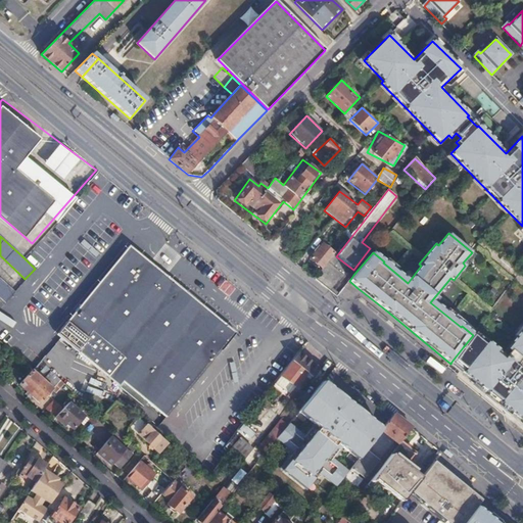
[(315,265),(322,255),(331,264),(337,254),(321,241),(306,257),(315,265)]
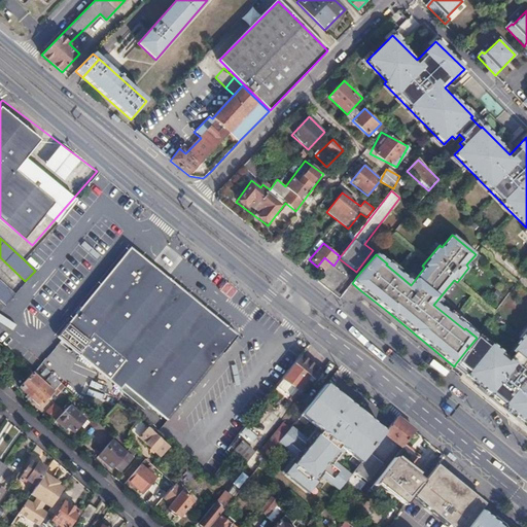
[(185,292),(149,262),(146,267),(130,254),(64,336),(82,351),(79,355),(101,373),(104,369),(125,385),(121,389),(144,408),(148,405),(167,419),(233,338),(196,308),(200,303),(185,291),(185,292)]
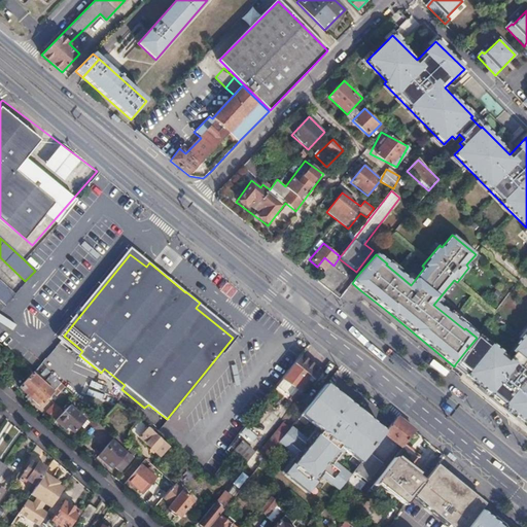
[(325,273),(331,264),(324,258),(318,268),(325,273)]
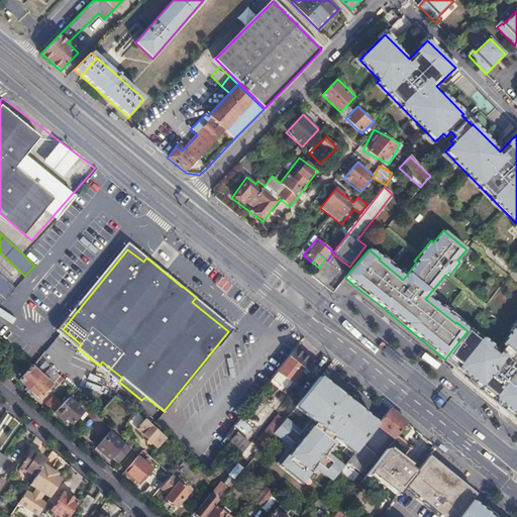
[(0,293),(5,298),(14,288),(0,275),(0,293)]
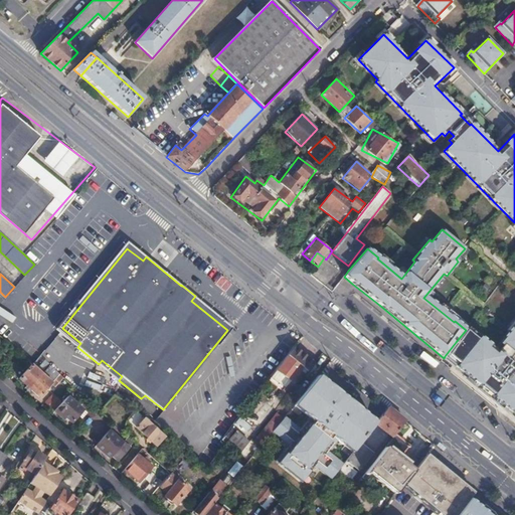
[(445,356),(453,363),(514,415),(514,320),(497,342),(501,345),(497,350),(478,334),(469,326),(466,330),(456,342),(445,356)]
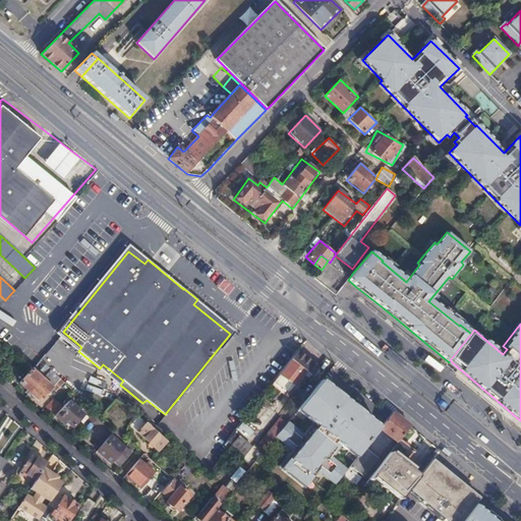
[(311,363),(296,351),(273,382),(287,393),(304,372),(311,363)]
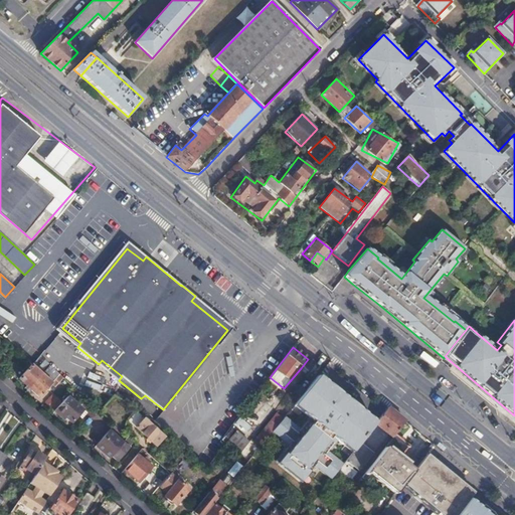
[(313,363),(308,359),(301,368),(306,372),(313,363)]
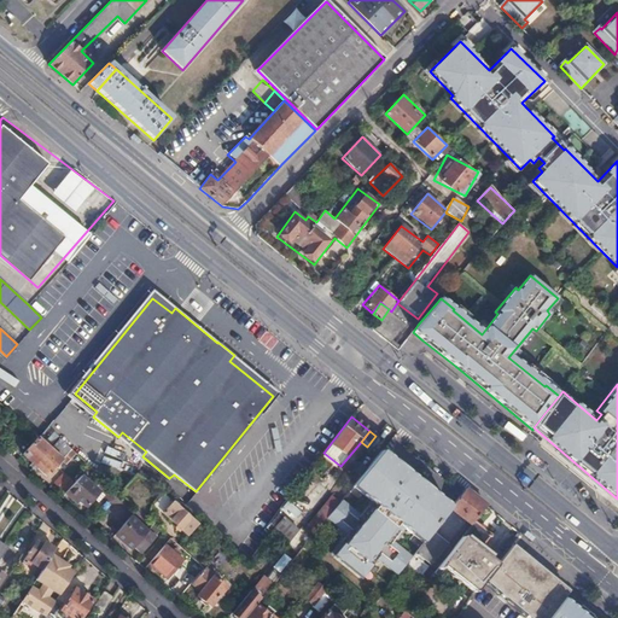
[(22,454),(35,466),(50,448),(38,437),(22,454)]
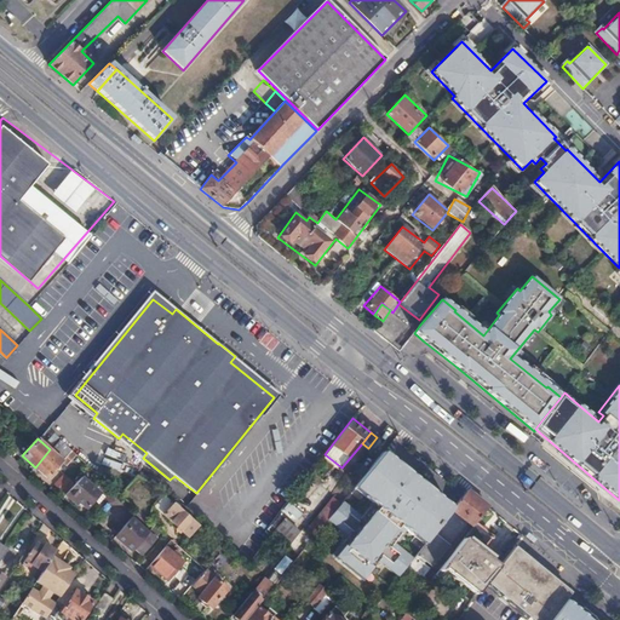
[(59,440),(51,448),(50,449),(35,468),(47,477),(70,451),(59,440)]
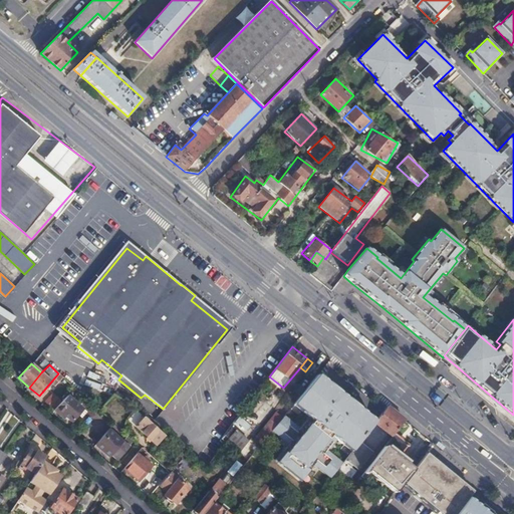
[(376,416),(318,368),(293,400),(352,446),(376,416)]
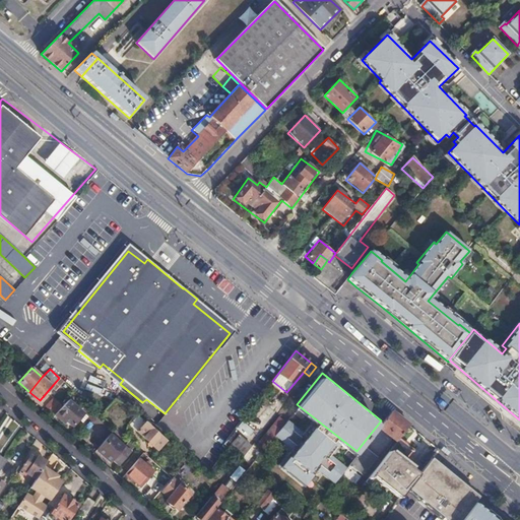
[(75,392),(55,415),(62,421),(64,419),(66,421),(71,427),(82,414),(72,404),(79,396),(75,392)]
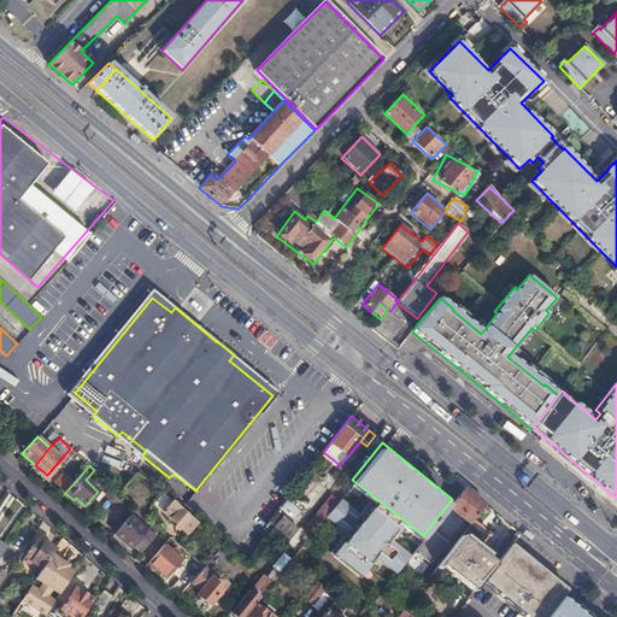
[(430,532),(424,539),(415,551),(429,563),(464,518),(470,524),(472,522),(485,505),(464,487),(448,506),(430,532)]
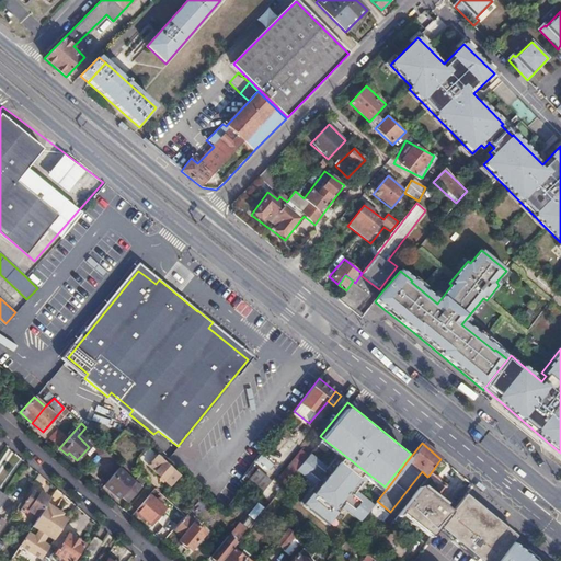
[(149,448),(140,458),(169,485),(178,476),(149,448)]
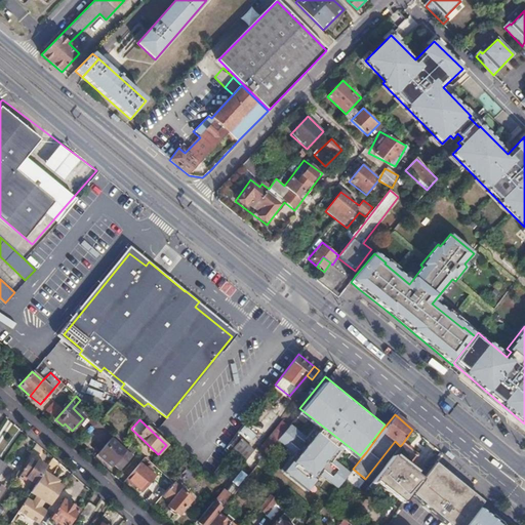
[(251,440),(257,434),(245,422),(239,430),(251,440)]
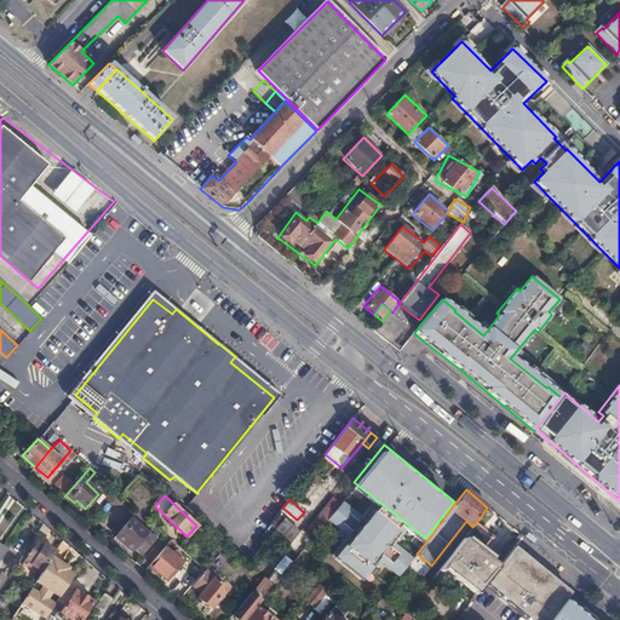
[(408,526),(378,501),(336,556),(367,580),(380,563),(397,575),(412,558),(394,544),(408,526)]
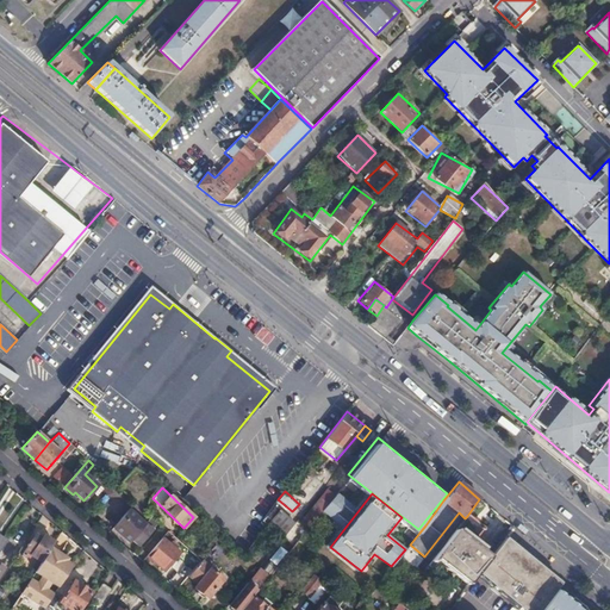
[(307,512),(316,520),(319,516),(328,505),(319,499),(318,499),(307,512)]
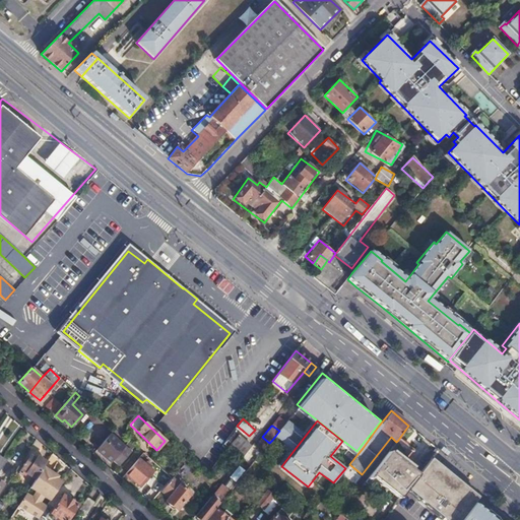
[(105,439),(95,449),(100,452),(109,442),(105,439)]
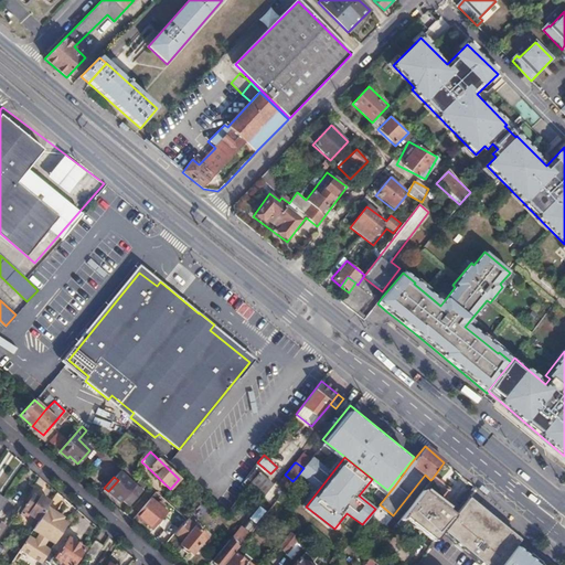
[(260,477),(251,490),(262,499),(272,486),(260,477)]
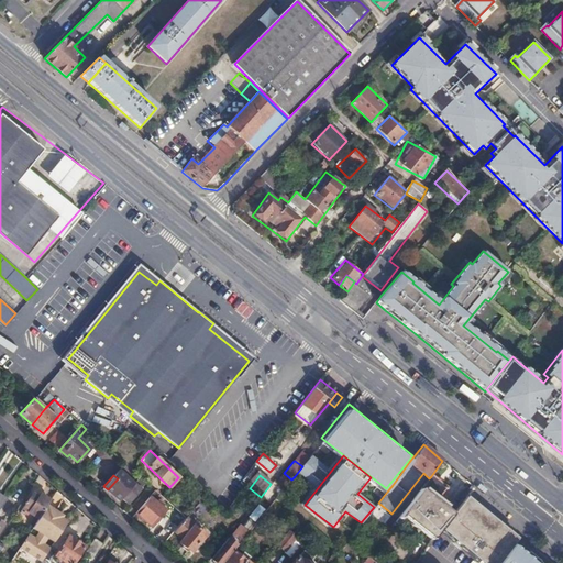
[(419,490),(437,503),(448,488),(431,476),(429,478),(419,490)]
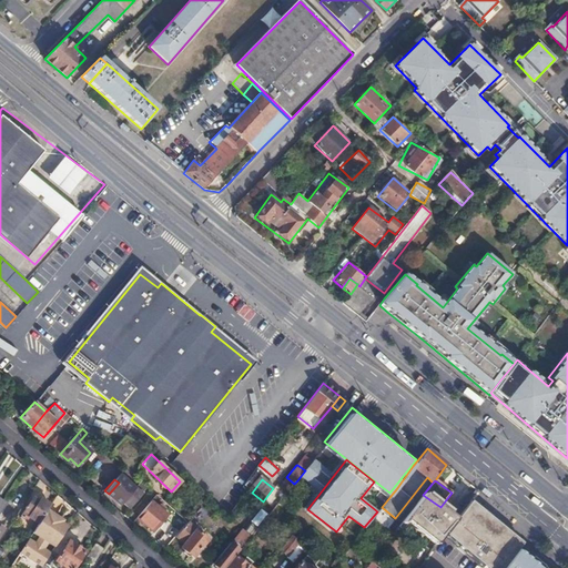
[(119,483),(109,494),(121,505),(124,501),(132,507),(143,494),(142,493),(145,488),(140,484),(131,494),(119,483)]
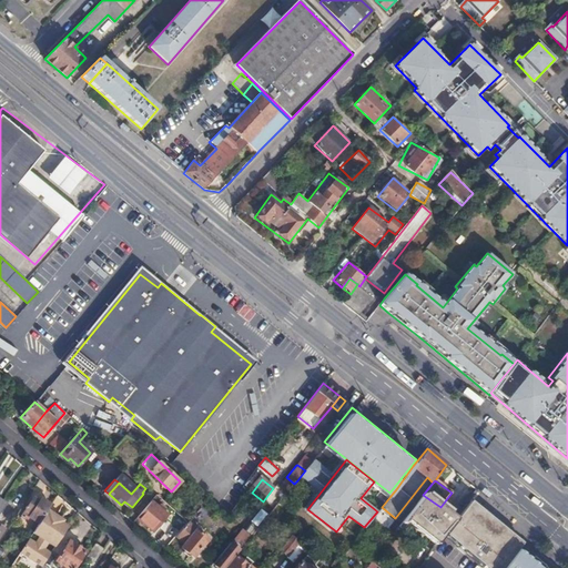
[(440,507),(423,495),(399,525),(408,531),(414,525),(437,544),(444,535),(455,519),(440,507)]
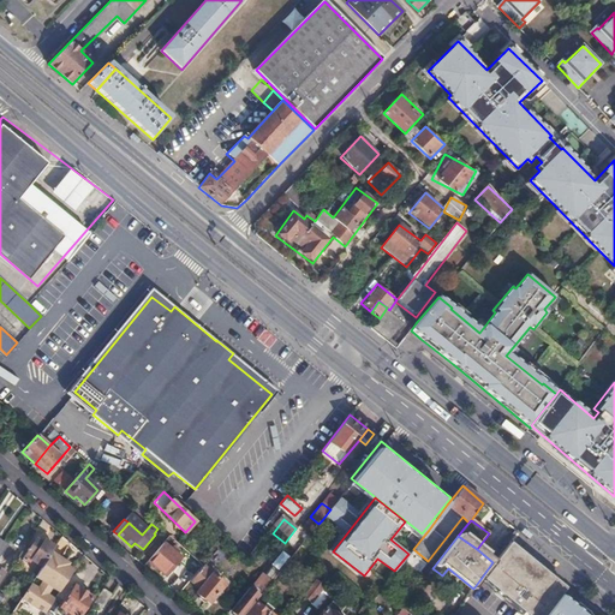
[(42,566),(54,545),(43,539),(42,542),(35,538),(22,559),(27,562),(29,557),(42,566)]
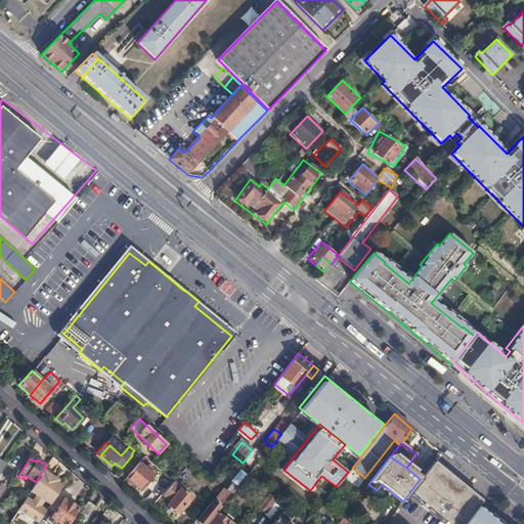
[(127,477),(127,478),(140,490),(153,475),(149,472),(151,469),(147,465),(145,468),(140,463),(127,477)]
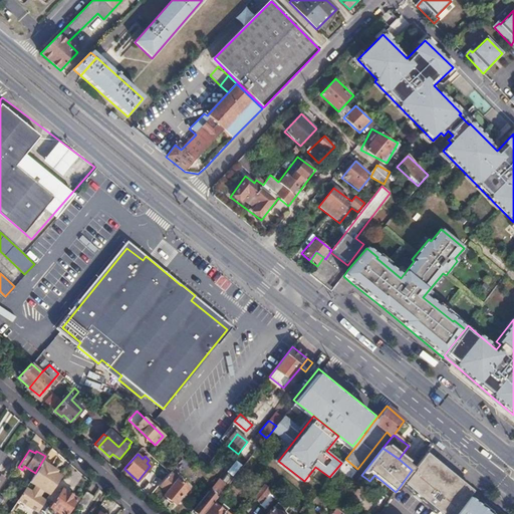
[(412,470),(402,484),(439,513),(462,484),(425,454),(412,470)]
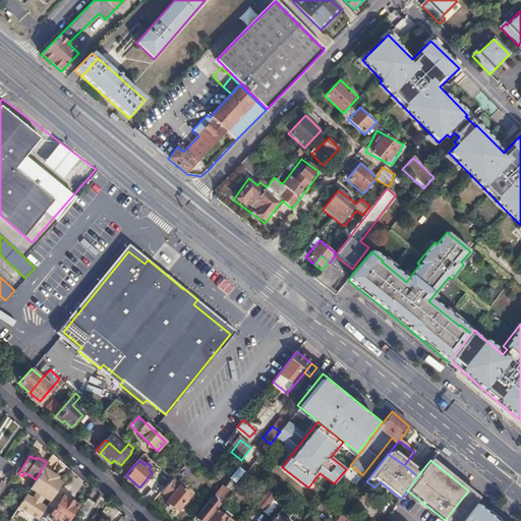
[(348,467),(340,477),(352,486),(360,477),(348,467)]
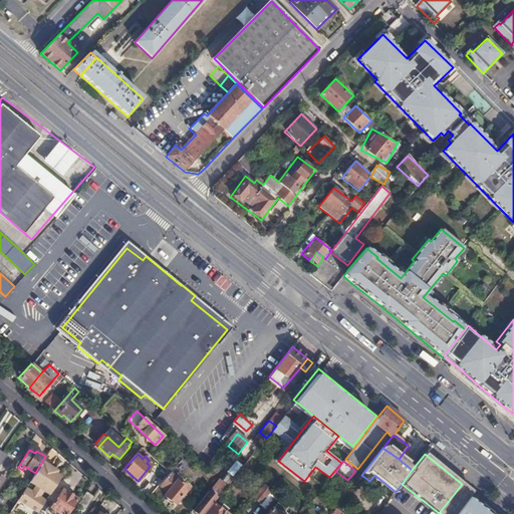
[(56,472),(43,463),(34,476),(41,480),(35,490),(45,496),(57,476),(55,475),(56,472)]
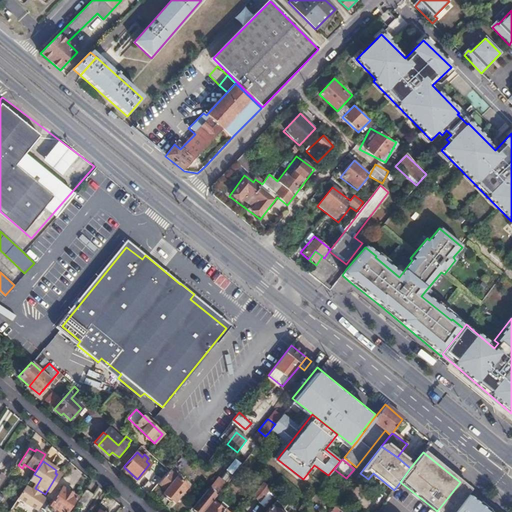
[(187,485),(169,470),(157,484),(165,490),(162,494),(165,496),(165,499),(168,502),(171,501),(173,502),(187,485)]
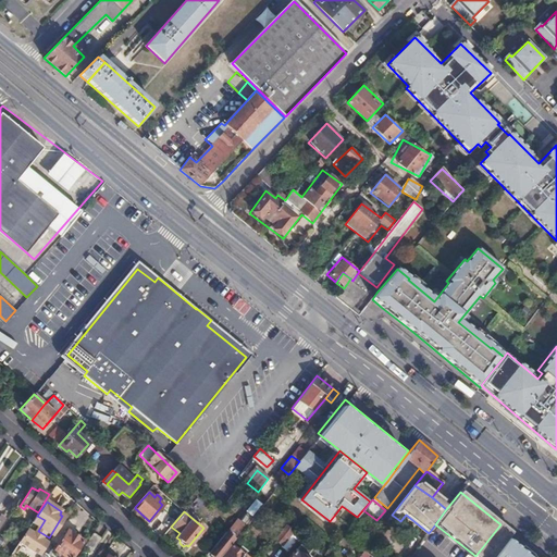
[(233,523),(209,553),(213,556),(221,556),(231,544),(246,527),(238,521),(235,525),(233,523)]
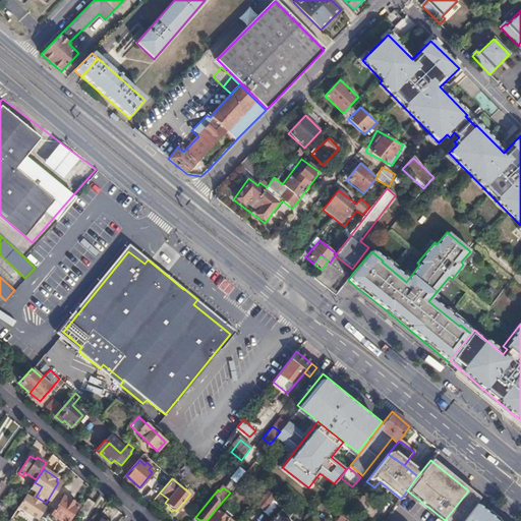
[(267,490),(255,503),(263,509),(274,496),(267,490)]
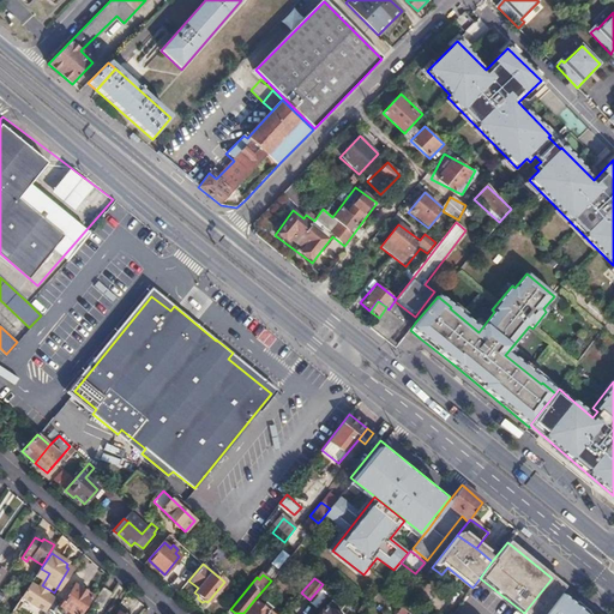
[(524,613),(543,613),(558,595),(564,588),(552,578),(524,613)]
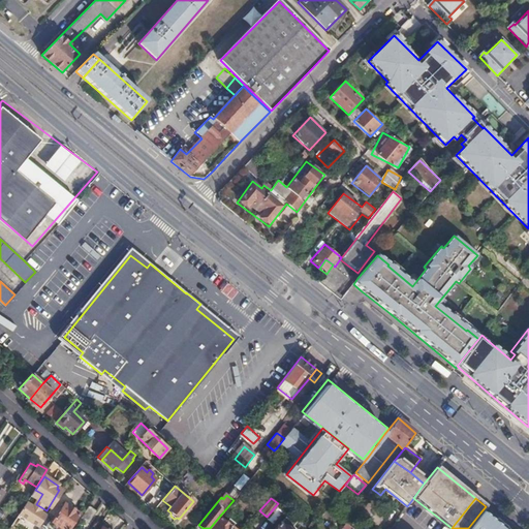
[(63,503),(52,522),(62,528),(67,528),(78,514),(63,503)]
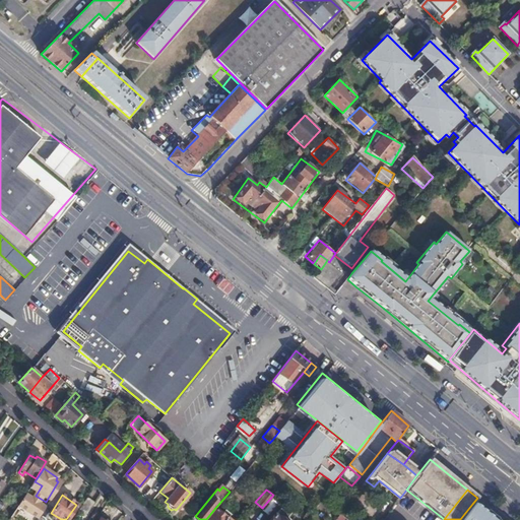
[(46,502),(36,496),(34,498),(44,505),(46,502)]
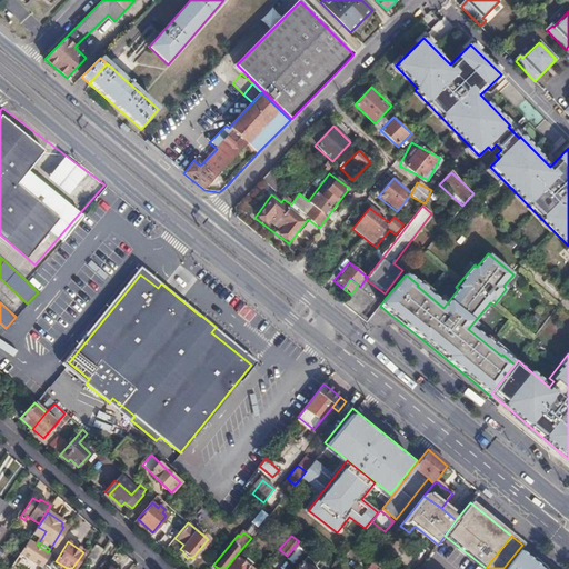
[(17,568),(31,547),(26,543),(21,549),(11,566),(16,568),(17,568)]
